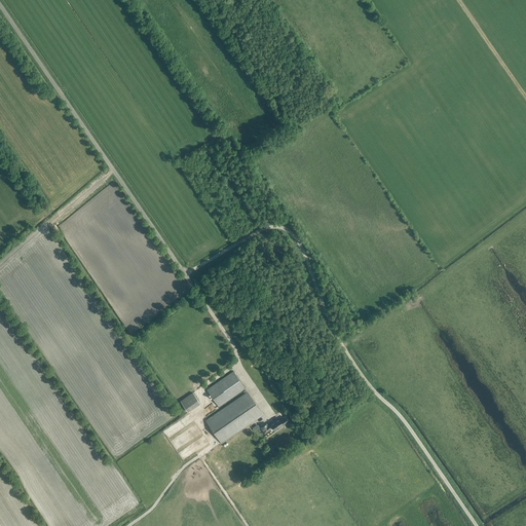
[(280,341),(284,346),(289,343),(286,338),(280,341)]
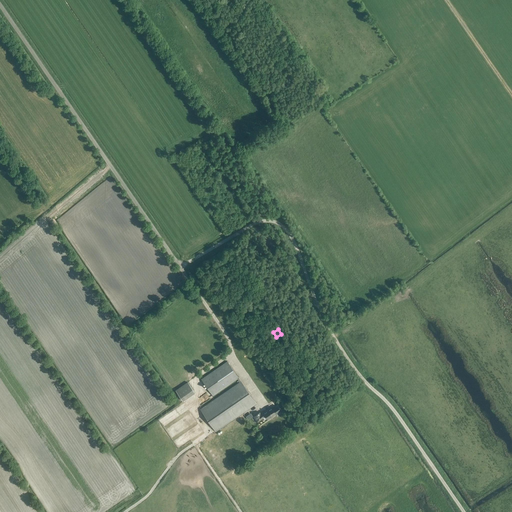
[(237,379),(239,382),(200,409),(215,432),(256,404),(227,361),(201,379),(213,396),(237,379)]
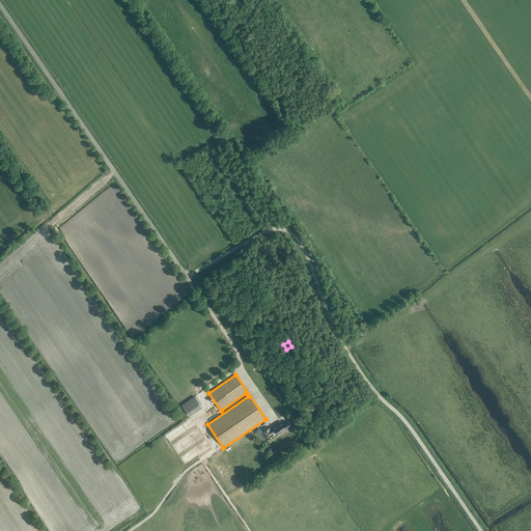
[(182,406),(189,416),(201,408),(194,396),(182,406)]
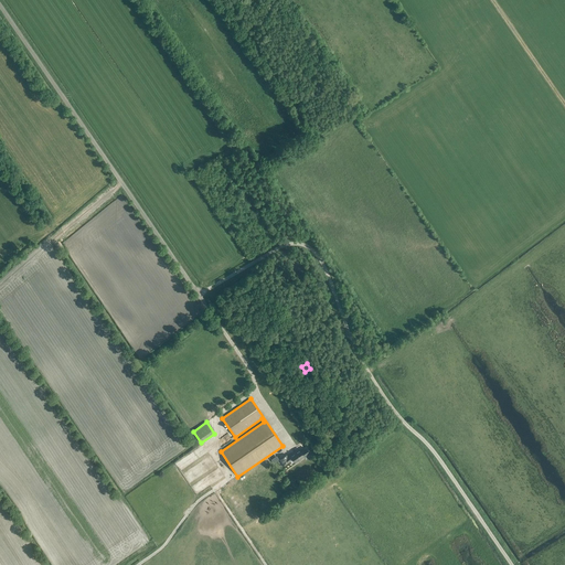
[(284,466),(294,459),(296,462),(305,457),(306,459),(310,456),(306,448),(300,451),(299,449),(291,455),(290,454),(287,456),(287,455),(279,459),(284,466)]
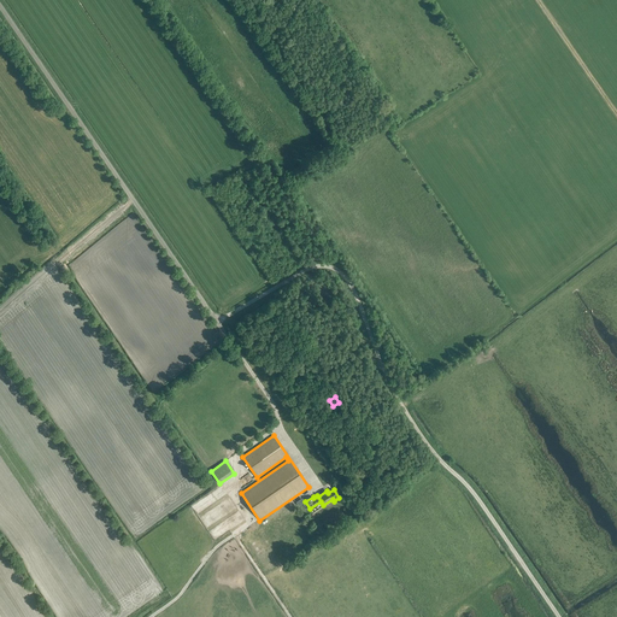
[(205,518),(209,523),(228,511),(223,503),(206,513),(207,517),(205,518)]
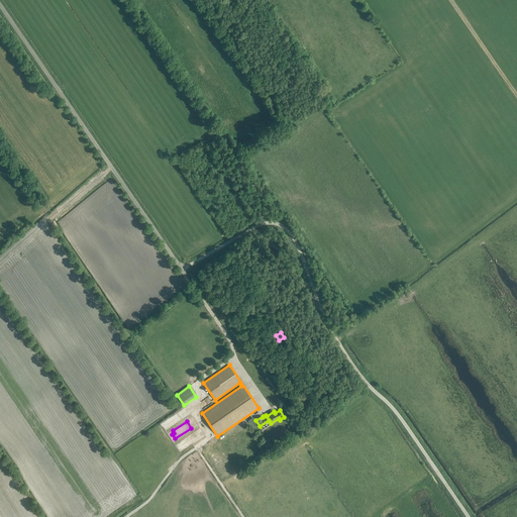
[(183,449),(199,437),(195,432),(179,444),(183,449)]
